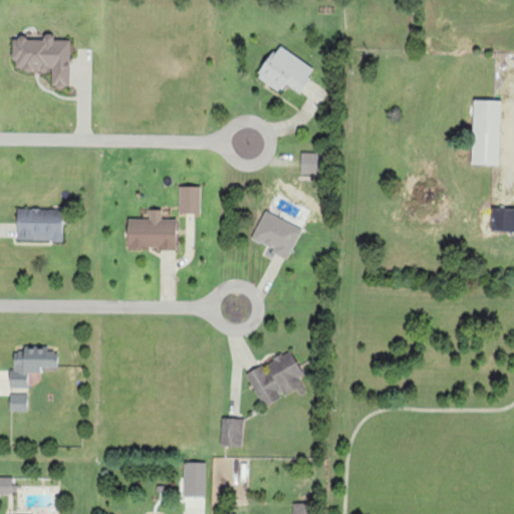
[(70,41),(53,41),(54,38),(14,38),(14,71),(52,72),(52,88),(70,88),(70,41)]
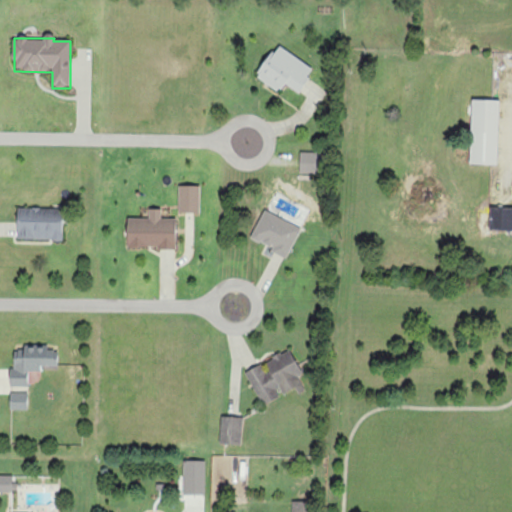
[(256,77),(280,93),(286,84),(299,93),(315,70),(278,46),(256,77)]
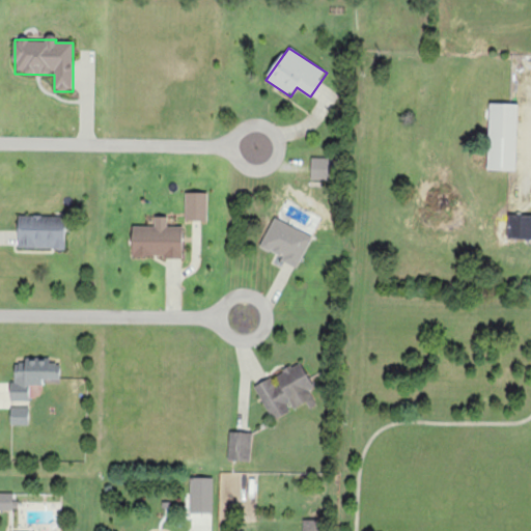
[(519,105),(491,105),(488,171),(516,171),(519,105)]
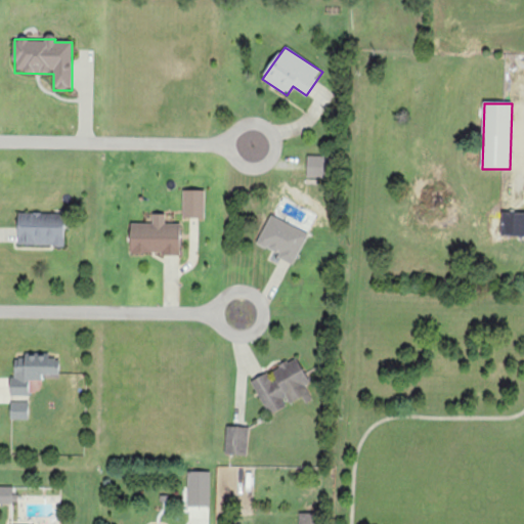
[(307,178),(329,178),(330,157),(307,157),(307,178)]
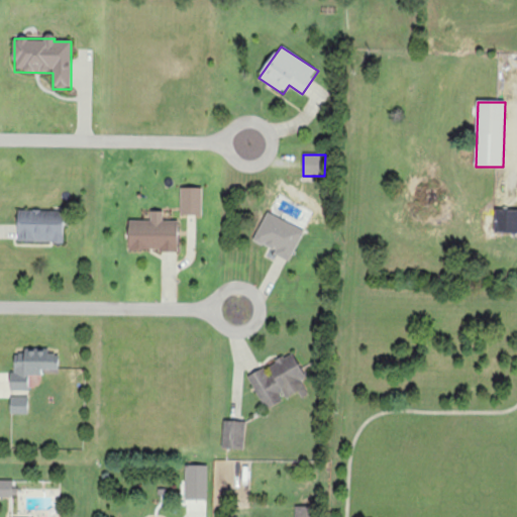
[(202,188),(180,189),(181,216),(203,215),(202,188)]
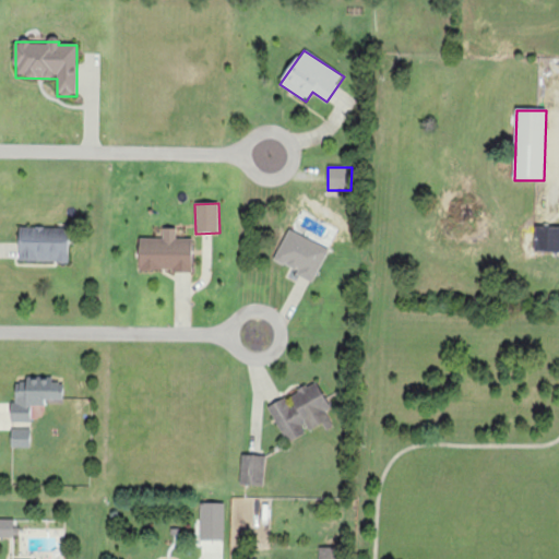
[(69,262),(68,227),(19,228),(20,262),(69,262)]
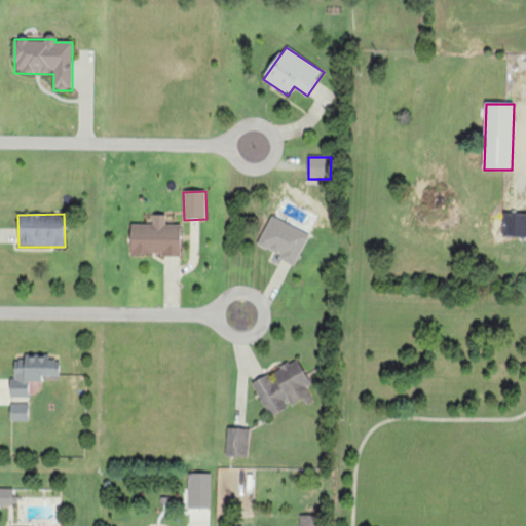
[(525,214),(504,214),(503,237),(525,237),(525,214)]
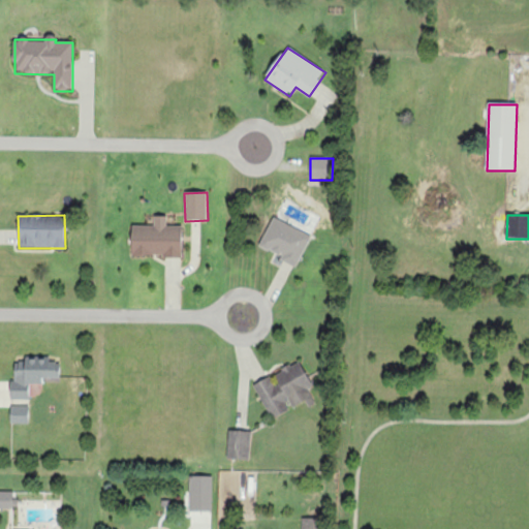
[(183,226),(167,226),(167,217),(154,217),(154,226),(132,226),(131,257),(183,257),(183,226)]
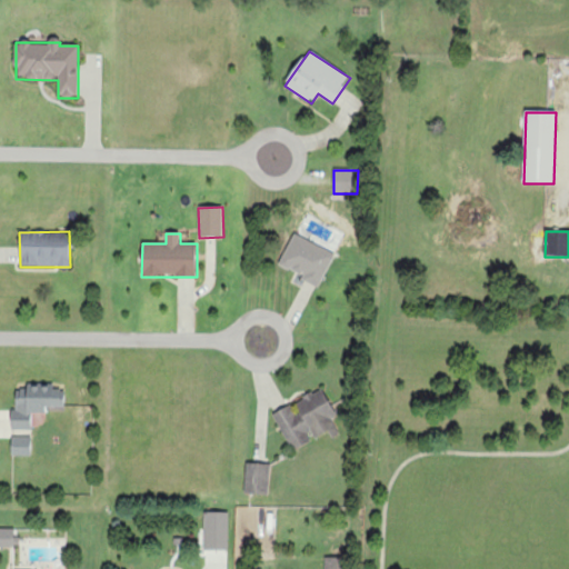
[(336,255),(295,233),(278,267),(320,287),(336,255)]
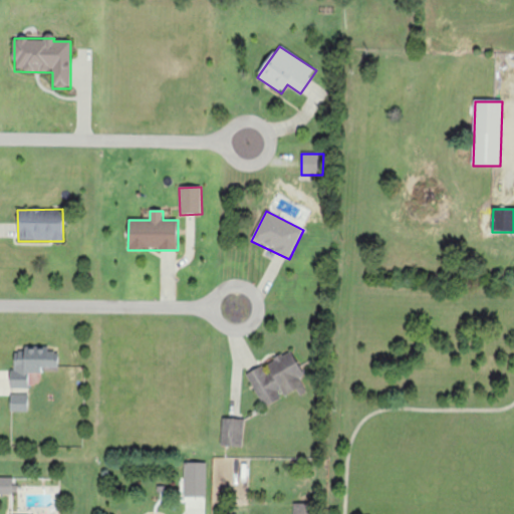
[(10,389),(28,389),(28,373),(42,373),(42,369),(58,369),(58,352),(47,352),(47,347),(23,347),(23,352),(14,352),(14,371),(10,371),(10,389)]
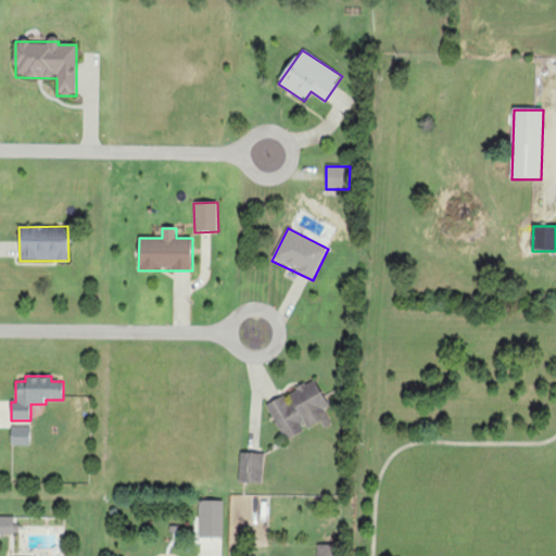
[(285,441),(305,431),(304,430),(324,420),(317,407),(326,403),(315,381),(267,405),(285,441)]
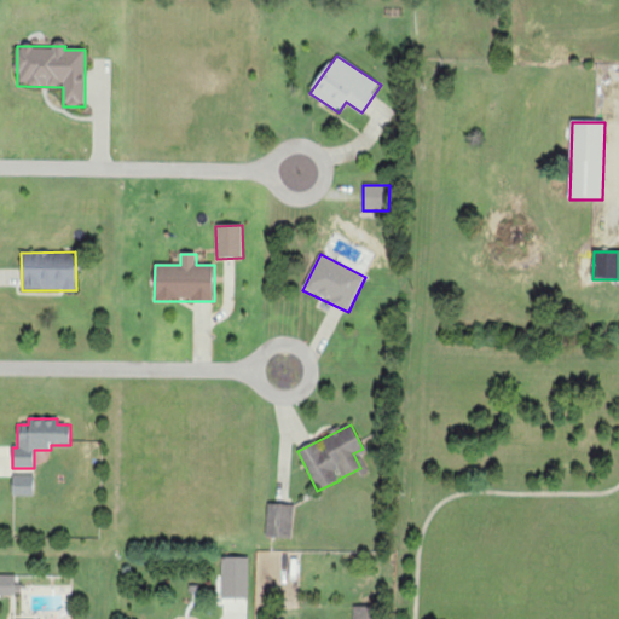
[(34,496),(34,475),(12,475),(12,496),(34,496)]
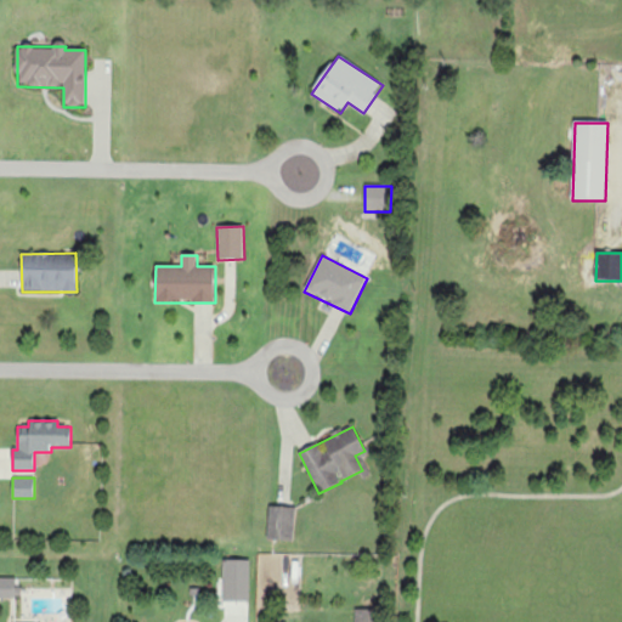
[(294,539),(295,508),(269,508),(269,538),(294,539)]
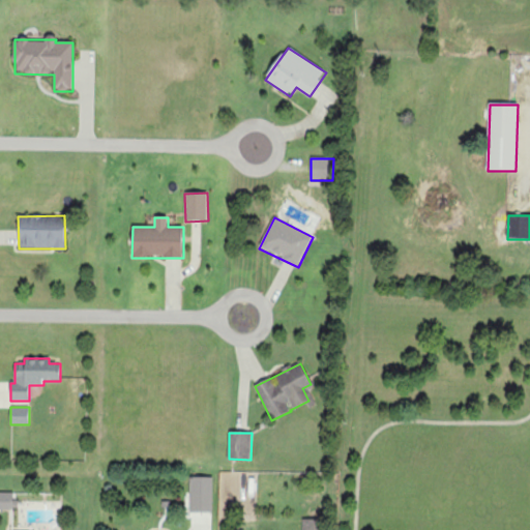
[(213,476),(190,476),(189,511),(212,512),(213,476)]
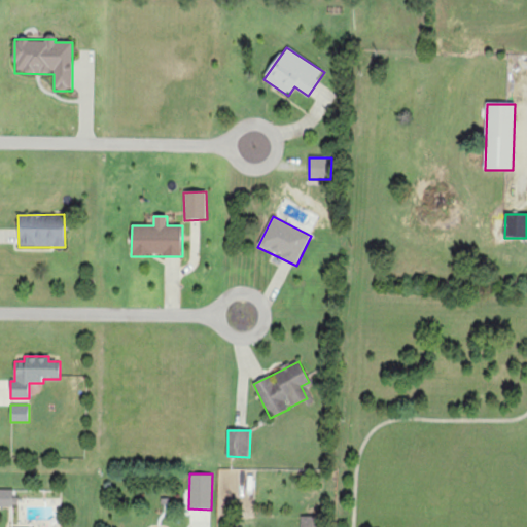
[(0,505),(15,506),(15,489),(0,489),(0,505)]
